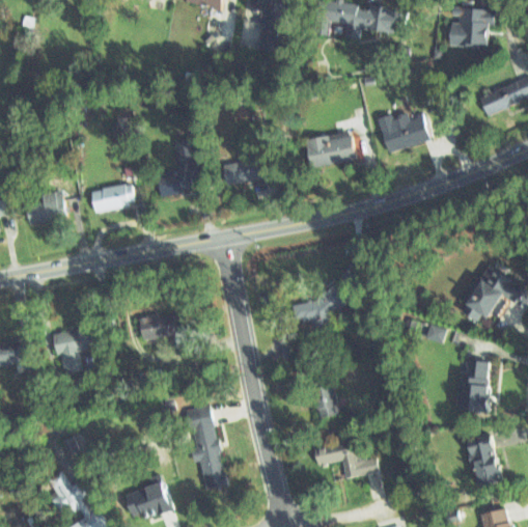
[(226,0),(224,14),(185,5),(186,0),(226,0)]
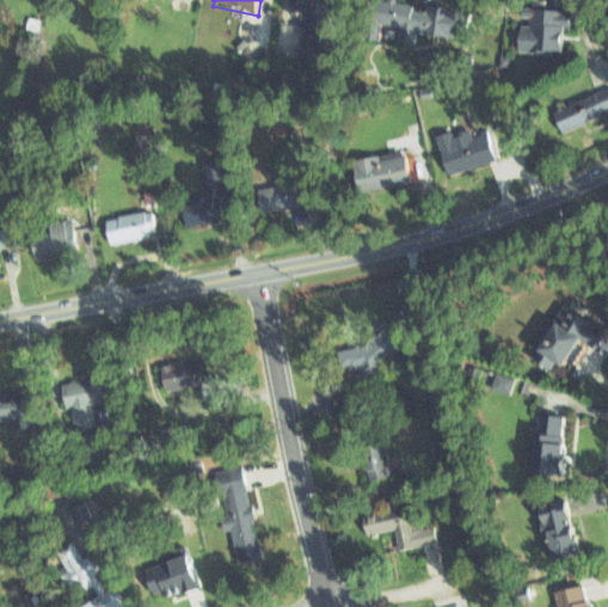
[(337,0),(333,23),(288,13),(290,0),(337,0)]
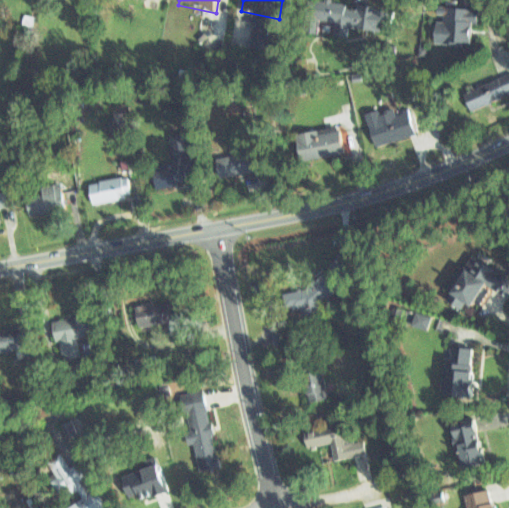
[(335,41),(336,22),(320,21),(318,34),(307,33),(310,2),(388,9),(386,34),(350,31),(349,42),(335,41)]
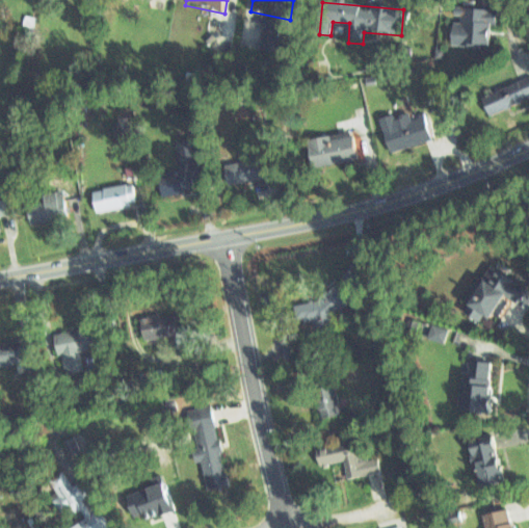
[(446,47),(450,4),(496,8),(493,51),(446,47)]
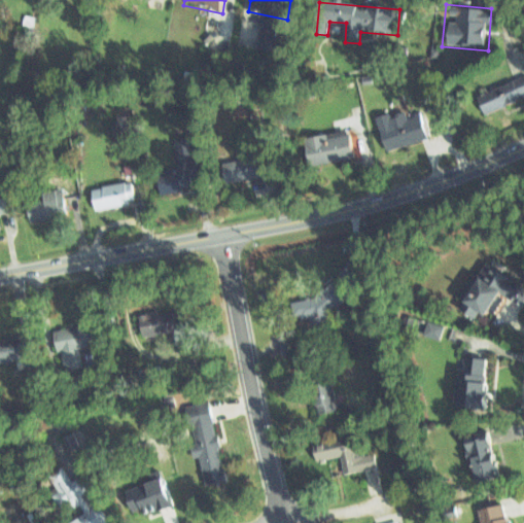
[(484,117),(523,99),(523,74),(475,96),(484,117)]
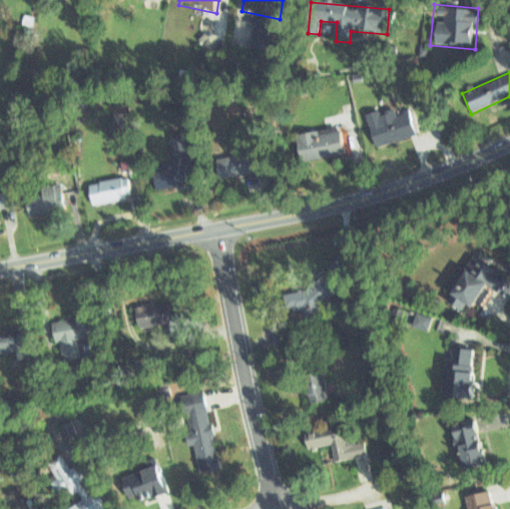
[(404,110),(368,128),(379,150),(414,132),(404,110)]
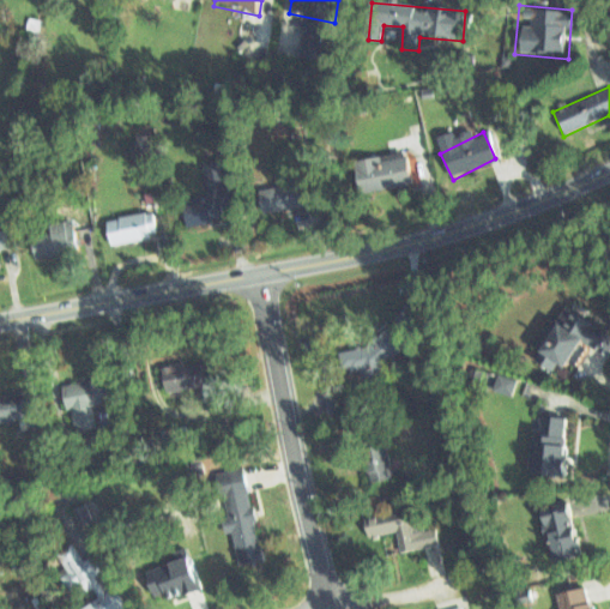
[(360,193),(406,184),(402,156),(355,164),(360,193)]
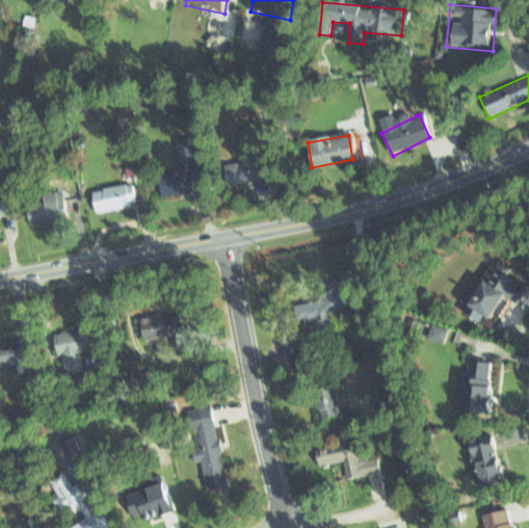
[(160,198),(209,187),(199,137),(180,141),(185,167),(155,174),(160,198)]
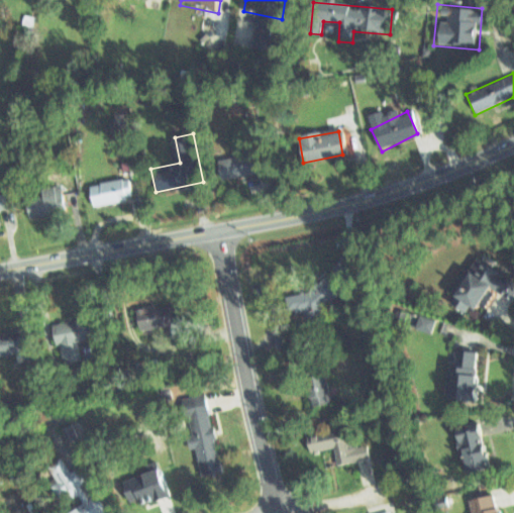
[(217,184),(263,173),(255,142),(238,146),(240,154),(211,161),(217,184)]
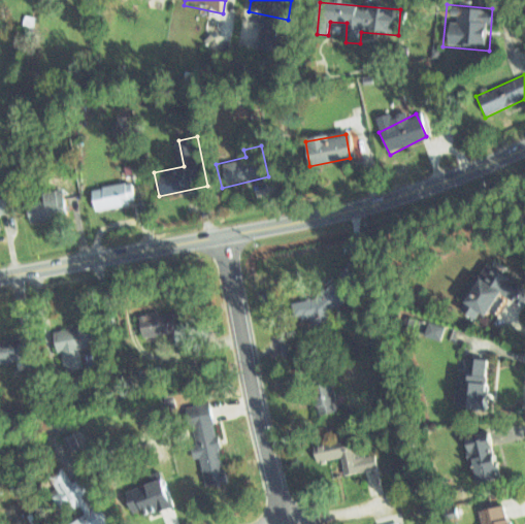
[(94,215),(134,206),(130,183),(90,190),(94,215)]
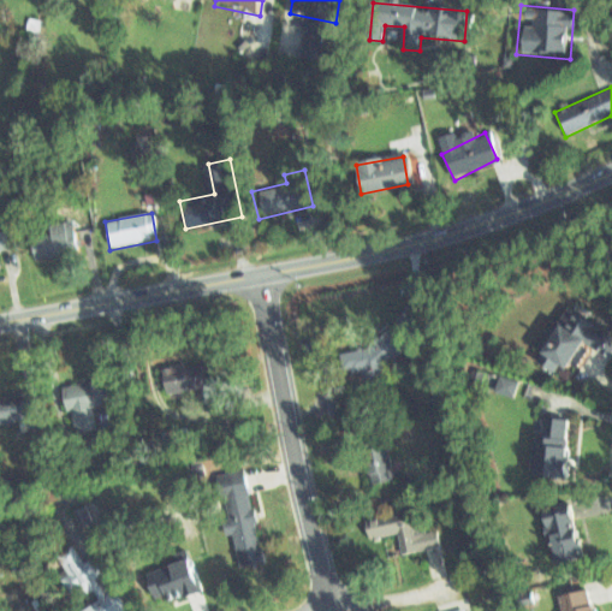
[(53,226),(54,236),(30,241),(35,264),(82,254),(75,223),(53,226)]
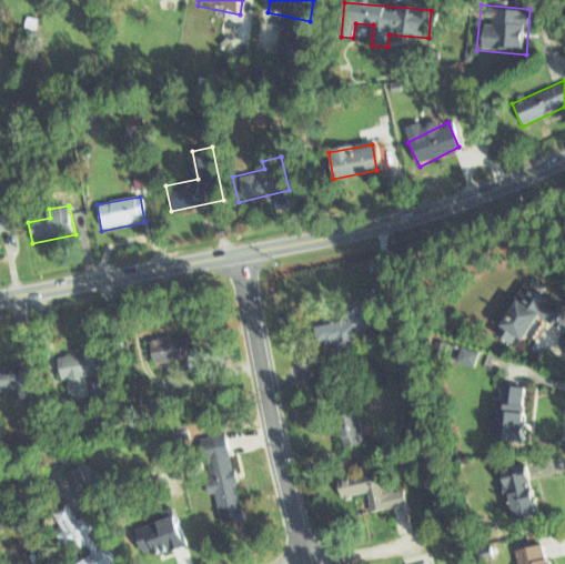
[(0,207),(0,255),(4,255),(1,238),(10,237),(3,207),(0,207)]
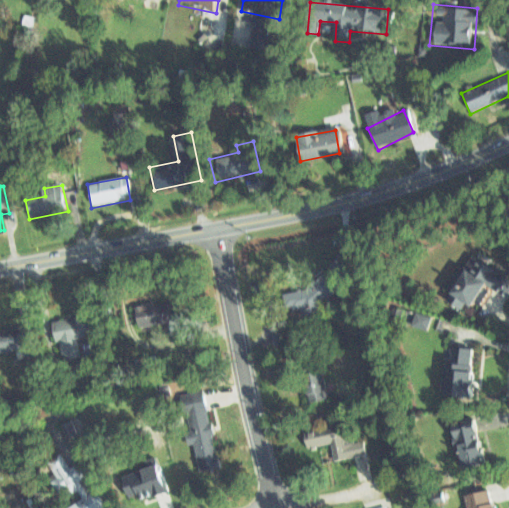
[(462,312),(445,300),(449,293),(447,289),(472,252),(508,277),(508,292),(505,298),(482,283),(462,312)]
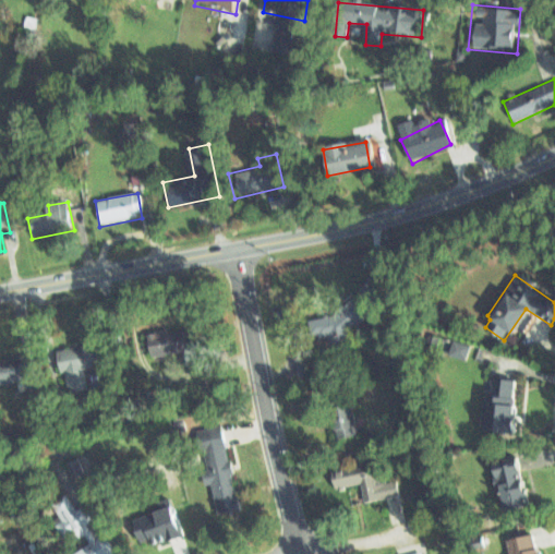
[(299,356),(345,346),(377,313),(356,291),(333,314),(292,323),(299,356)]
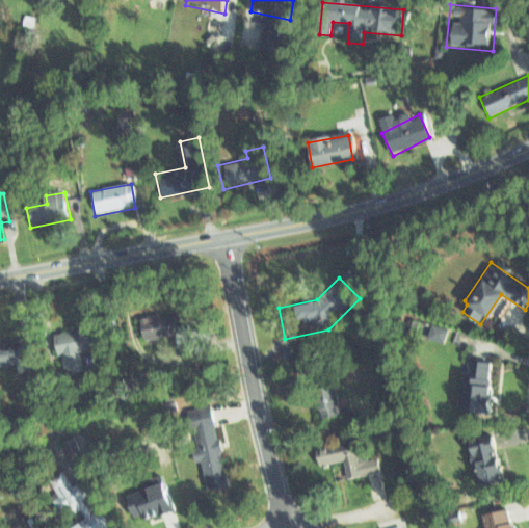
[(177,306),(138,315),(143,340),(183,332),(177,306)]
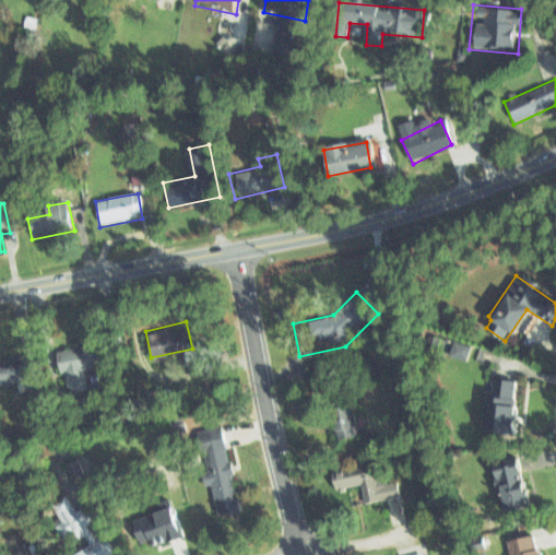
[(54,352),(66,397),(91,389),(85,373),(94,370),(86,342),(54,352)]
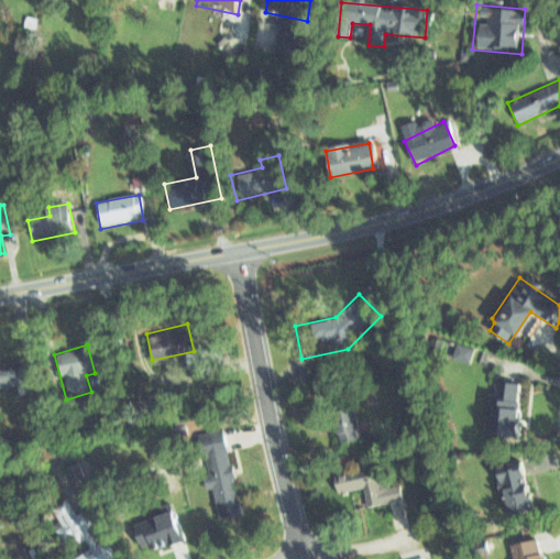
[(476,352),(457,346),(452,359),(472,365),(476,352)]
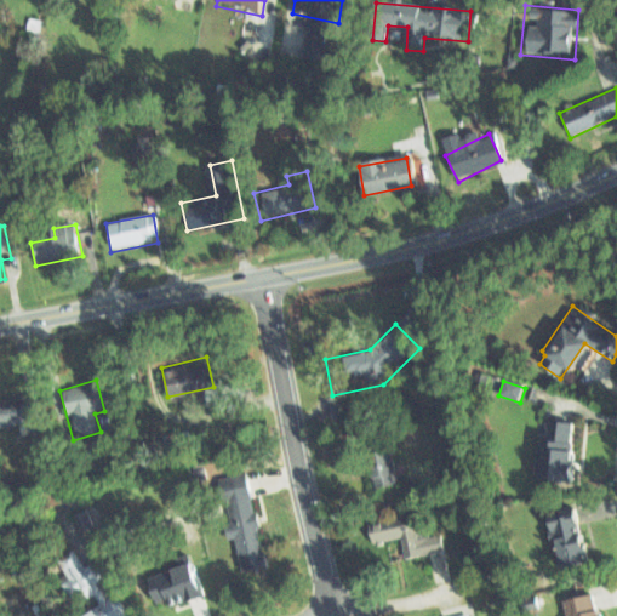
[(50,388),(0,400),(0,431),(56,418),(50,388)]
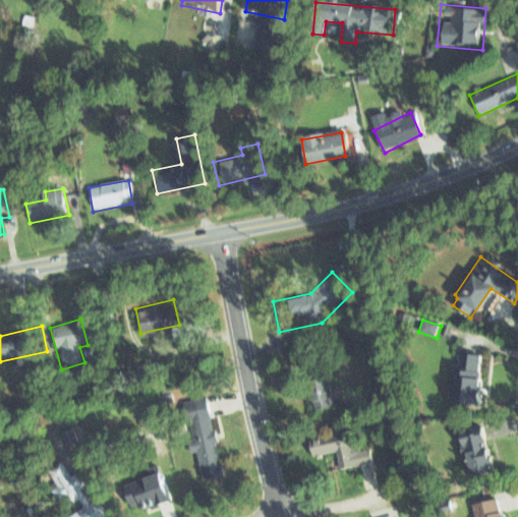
[(457,350),(448,398),(473,403),(483,355),(457,350)]
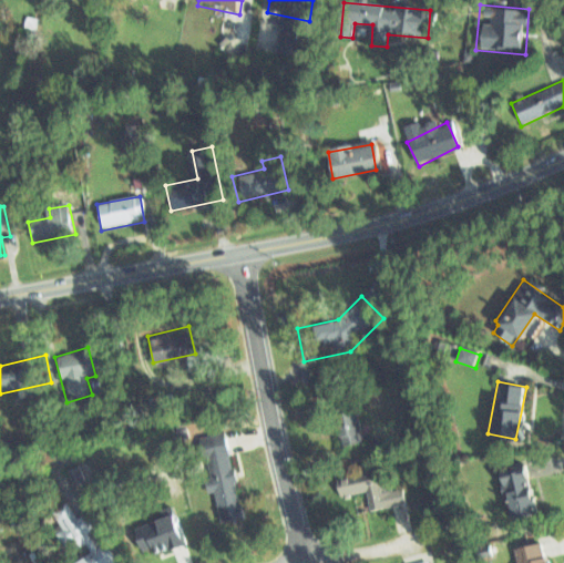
[(326,398),(339,449),(361,443),(348,392),(326,398)]
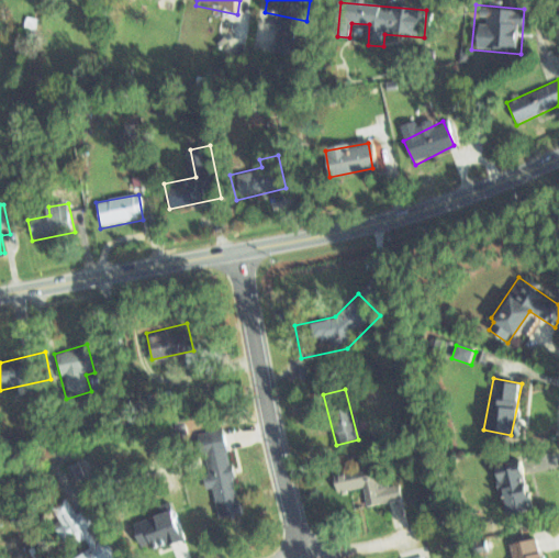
[(191,438),(194,450),(203,448),(211,473),(202,476),(205,491),(213,489),(222,524),(244,519),(221,431),(191,438)]
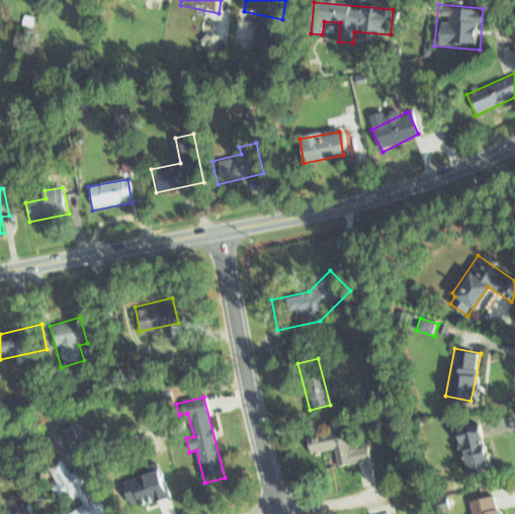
[(455,431),(467,478),(493,472),(481,425),(455,431)]
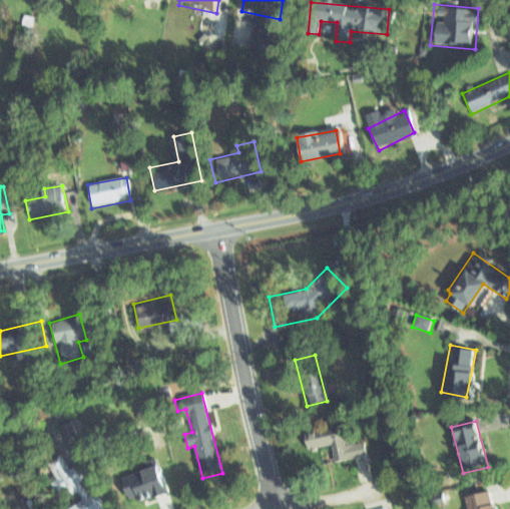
[(60,427),(68,443),(77,438),(68,422),(60,427)]
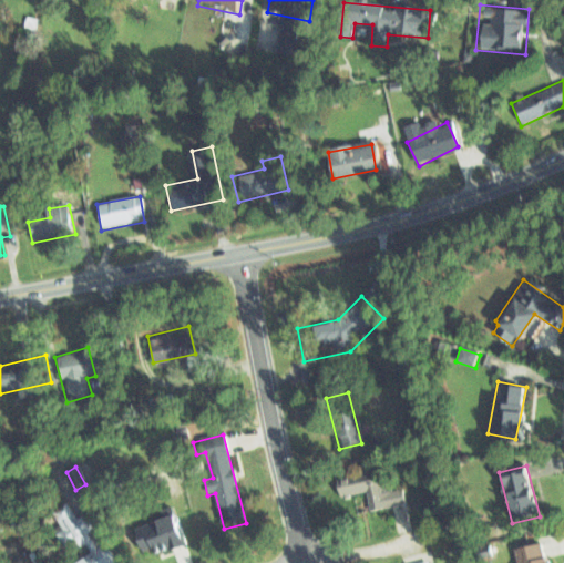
[(367,494),(345,500),(340,481),(378,472),(383,492),(406,487),(410,505),(371,515),(367,494)]
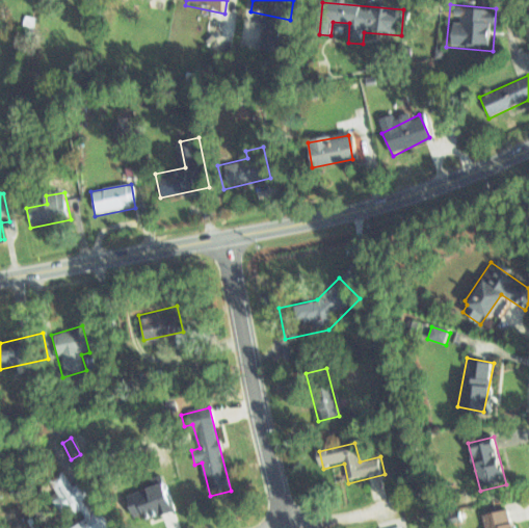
[(109,527),(99,510),(90,516),(81,501),(87,498),(80,486),(73,492),(63,475),(53,481),(79,527),(109,527)]
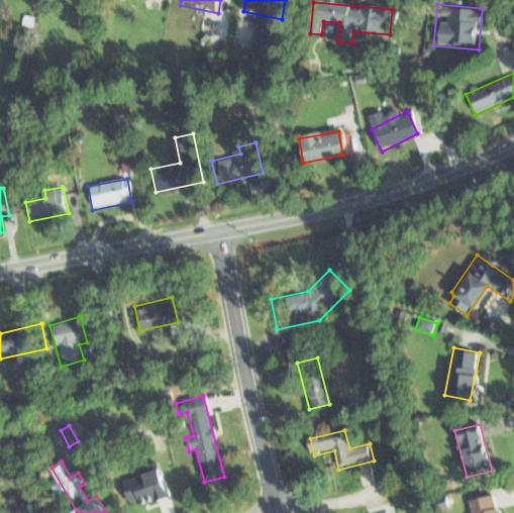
[(130,506),(121,481),(153,469),(159,483),(166,481),(173,501),(152,509),(149,499),(130,506)]
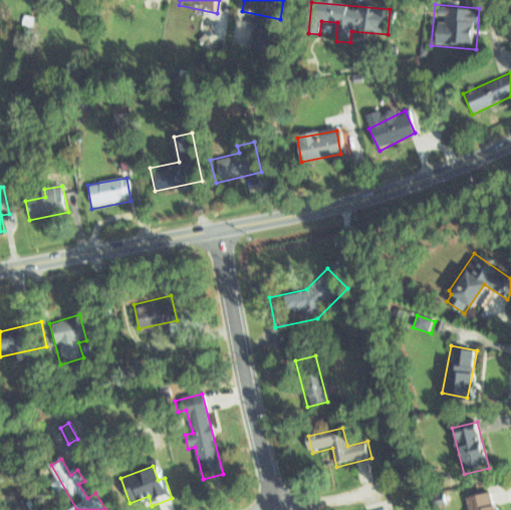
[(470,497),(473,509),(500,509),(495,491),(470,497)]
